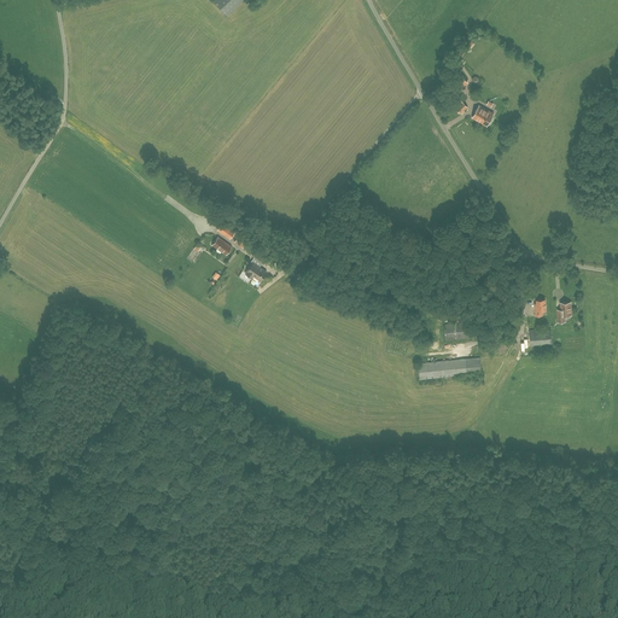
[(227,15),(242,1),(242,0),(214,0),(214,1),(227,15)]
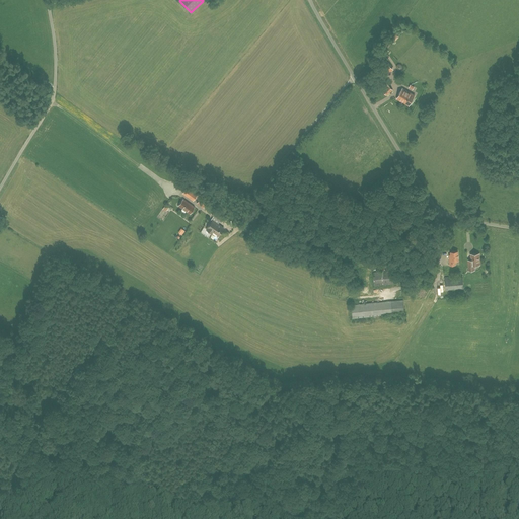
[(382,59),(389,51),(384,47),(377,55),(382,59)]
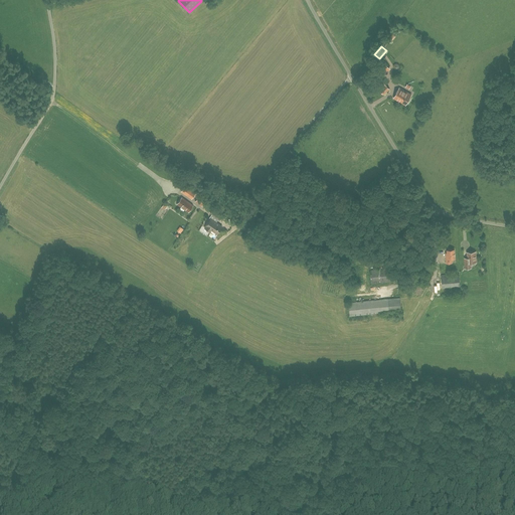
[(375,68),(381,74),(388,67),(382,61),(375,68)]
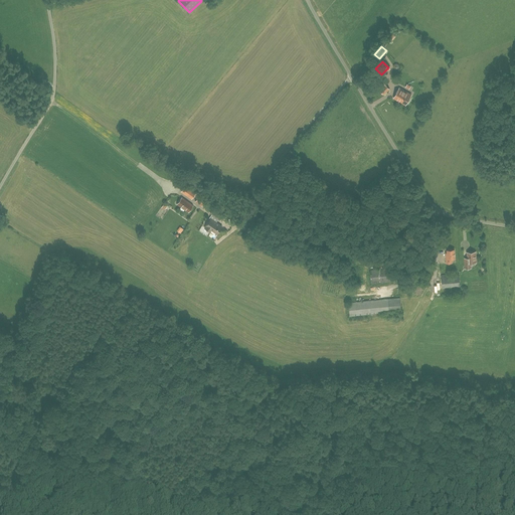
[(389,89),(385,84),(383,81),(377,88),(383,95),(389,89)]
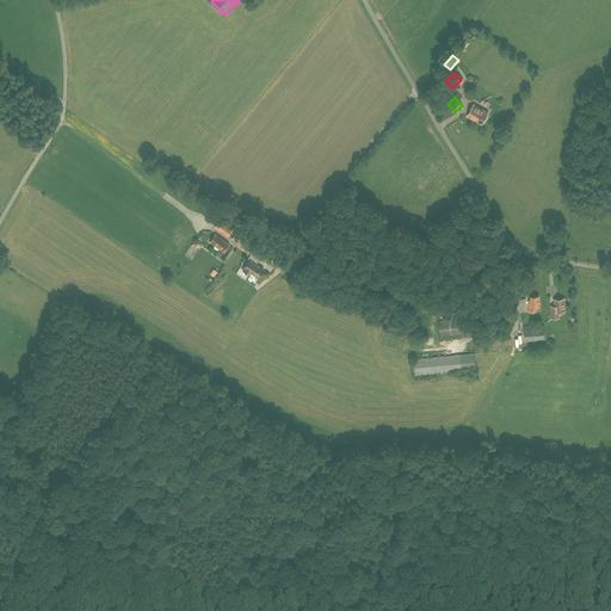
[(467,116),(481,124),(488,112),(474,104),(467,116)]
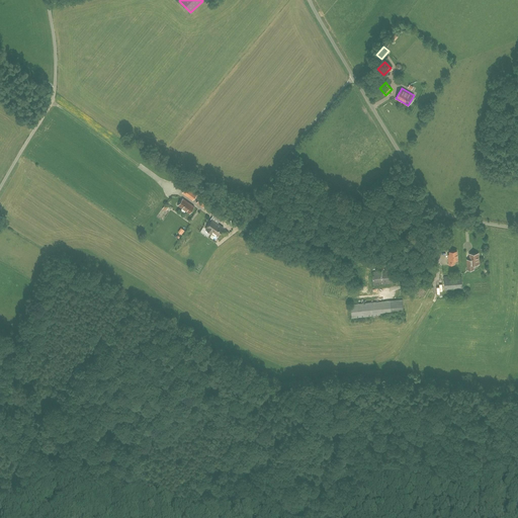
[(190,190),(186,195),(193,200),(196,194),(190,190)]
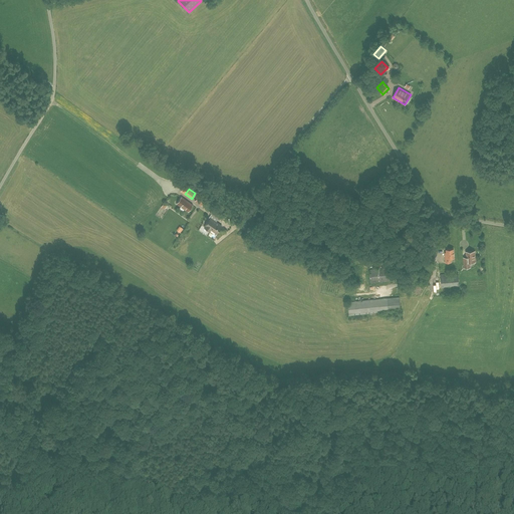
[(195,201),(202,205),(206,200),(199,195),(195,201)]
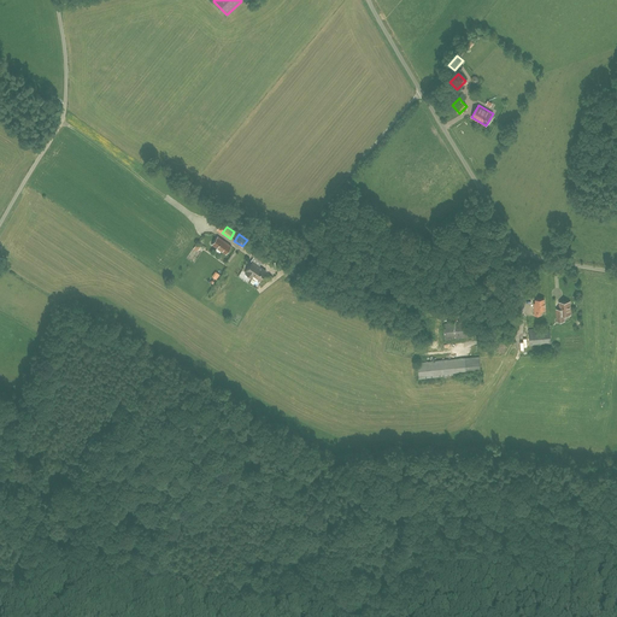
[(218,236),(212,244),(225,254),(231,246),(218,236)]
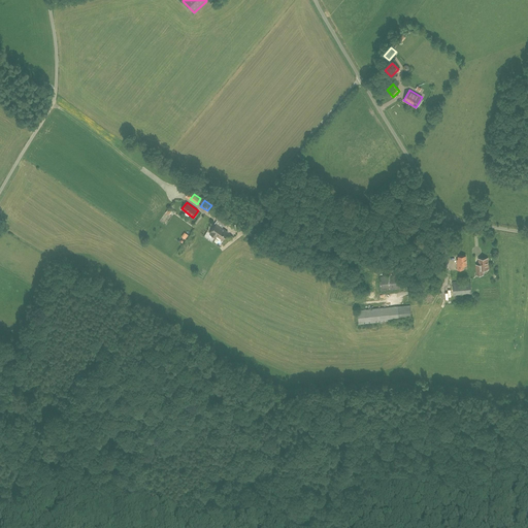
[(220,213),(216,219),(224,225),(225,225),(229,220),(220,213)]
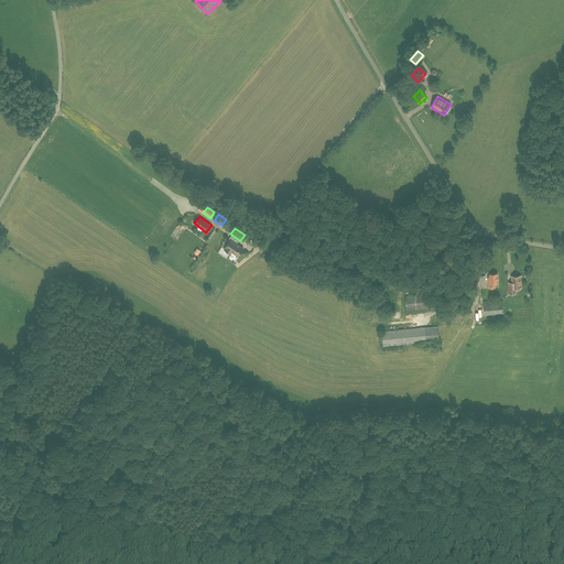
[(231,239),(229,240),(225,247),(226,248),(225,249),(230,253),(231,251),(238,256),(243,248),(237,243),(231,239)]
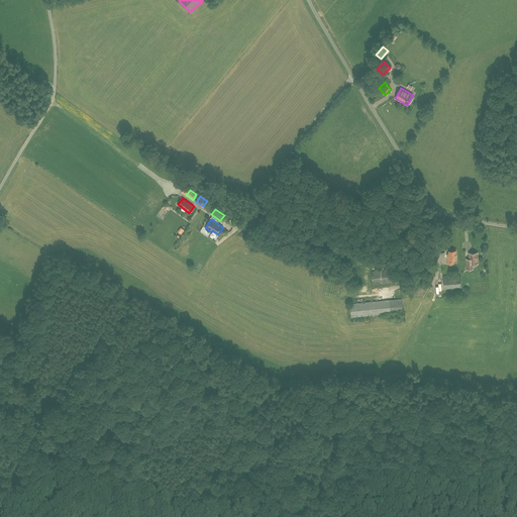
[(332,244),(329,243),(328,249),(330,250),(330,252),(342,256),(344,247),(332,244)]
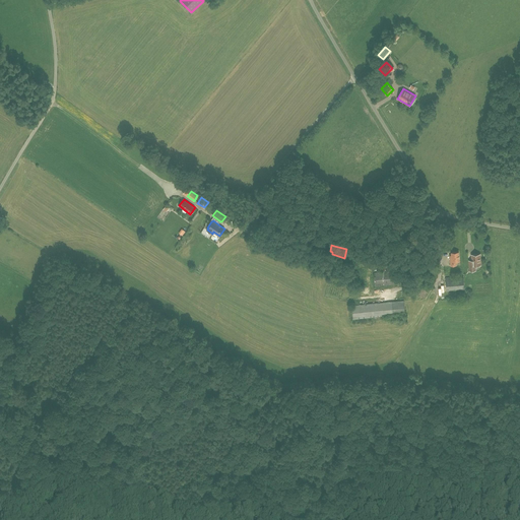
[(452,256),(450,256),(451,265),(456,265),(456,261),(459,261),(459,252),(452,252),(452,256)]
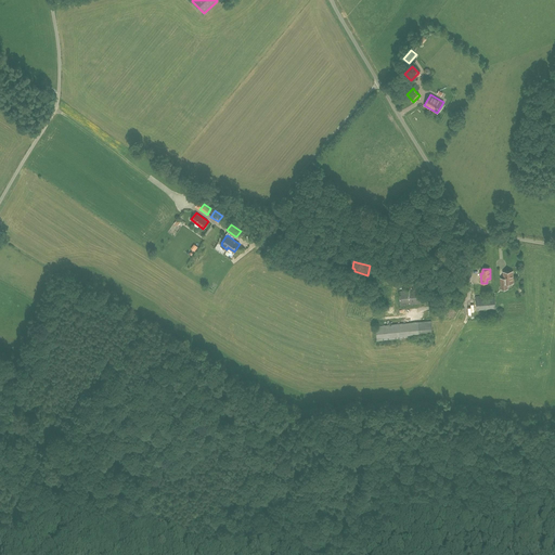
[(504,278),(501,279),(501,289),(507,288),(507,283),(513,283),(513,271),(504,272),(504,278)]
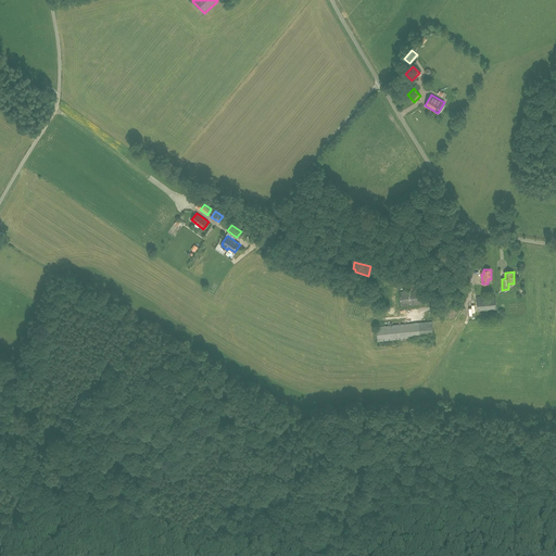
[(402,305),(430,302),(429,289),(400,291),(402,305)]
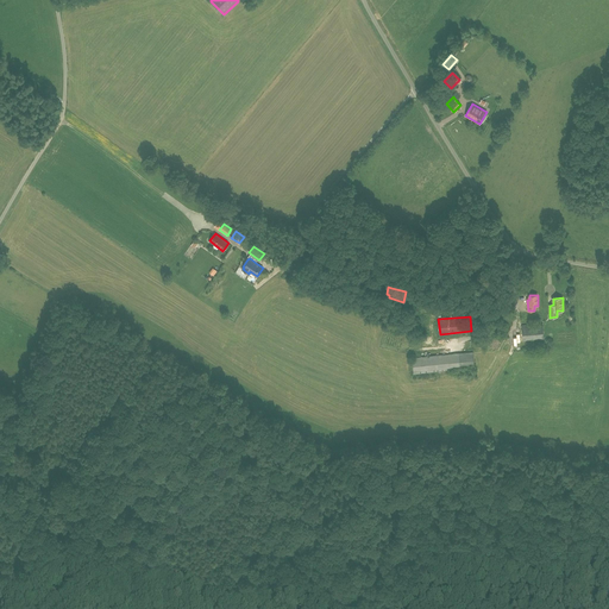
[(542,324),(522,325),(523,340),(544,338),(542,324)]
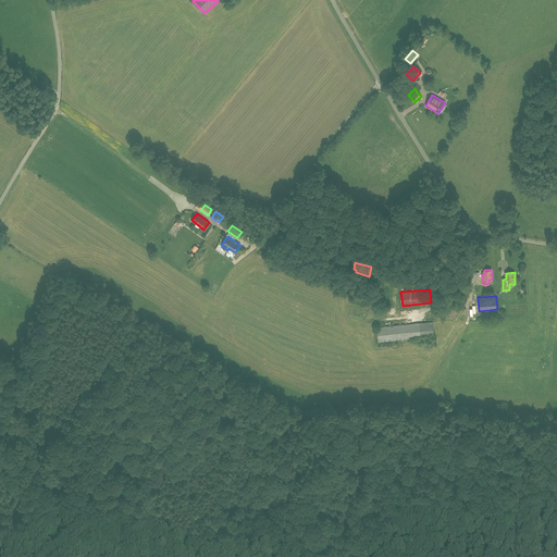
[(433,322),(378,327),(379,342),(434,336),(433,322)]
